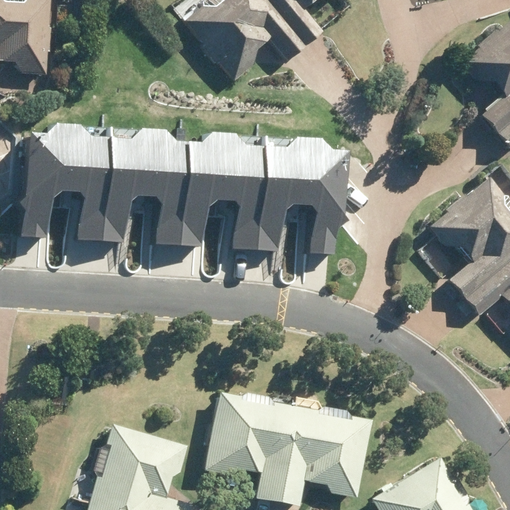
[(0,0),(0,59),(12,60),(24,74),(46,76),(48,52),(51,52),(54,28),(51,28),(53,0),(0,0)]
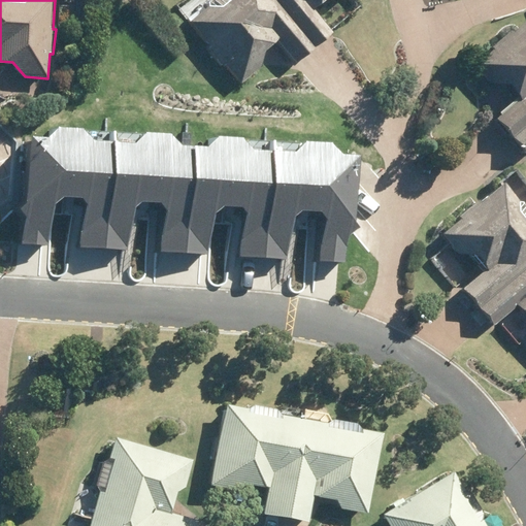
[(209,4),(192,19),(242,81),(262,65),(265,47),(277,36),(297,61),(316,46),(278,0),(210,0),(209,4)]
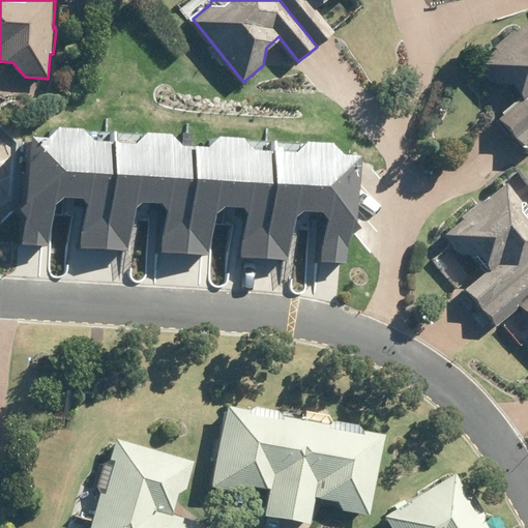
[(280,0),(317,47),(335,31),(316,6),(323,0),(280,0)]
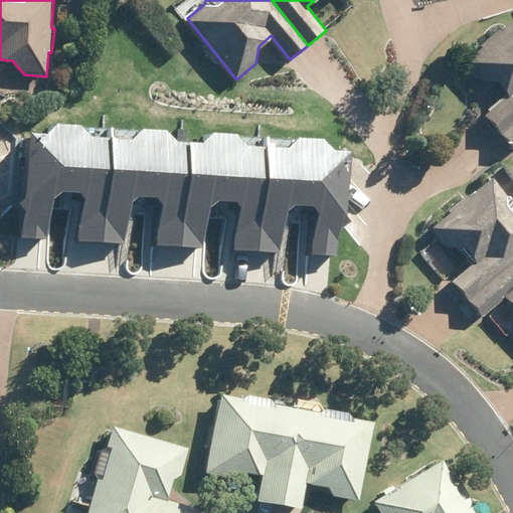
[(509,96),(486,115),(501,132),(512,122),(512,21),(466,61),(481,81),(499,82),(509,96)]
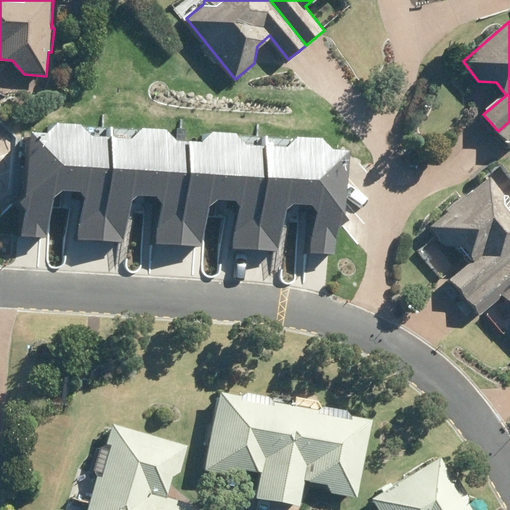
[(509,121),(498,131),(509,145),(509,121)]
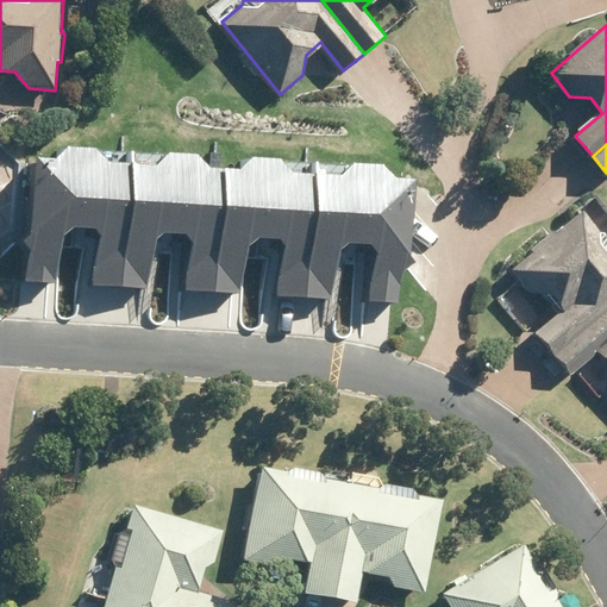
[(27,248),(25,279),(57,281),(61,236),(77,221),(89,221),(97,230),(93,283),(119,286),(129,163),(106,162),(94,148),(72,146),(55,160),(36,158),(30,233),(23,241),(27,248)]
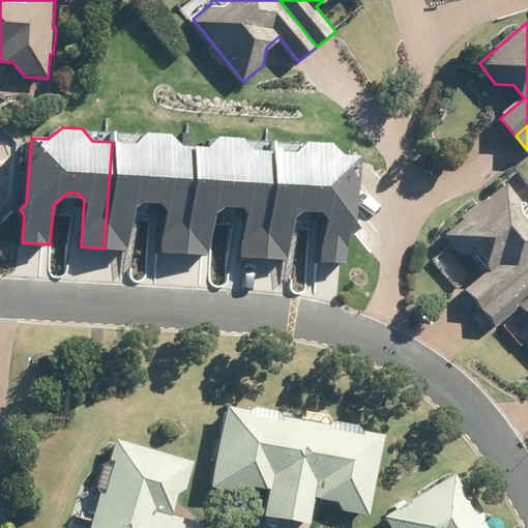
[(164,208),(160,250),(184,252),(193,146),(182,145),(172,135),(147,134),(135,144),(112,142),(104,248),(130,251),(134,203),(141,197),(155,198),(164,208)]
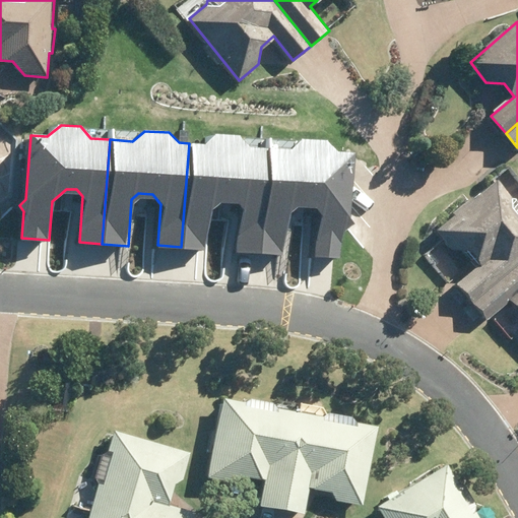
[(233,197),(241,207),(238,250),(260,251),(268,149),(248,147),(238,136),(215,134),(203,144),(189,143),(181,247),(204,249),(207,210),(216,202),(219,202),(225,197),(233,197)]
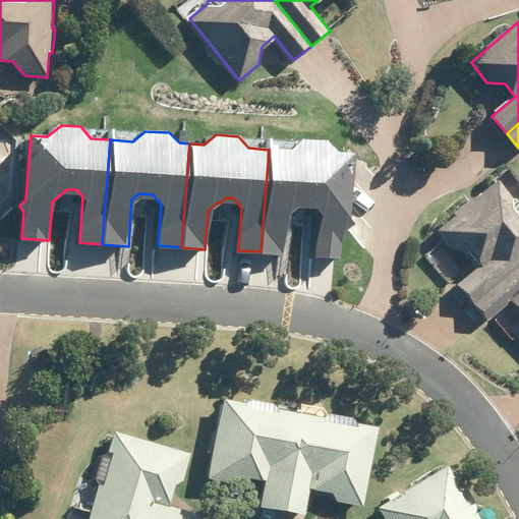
[(319,213),(316,255),(340,257),(342,234),(348,229),(353,153),(335,151),(326,140),(303,139),(290,151),(269,150),(261,251),(285,253),(288,212),(299,203),(310,203),(319,213)]
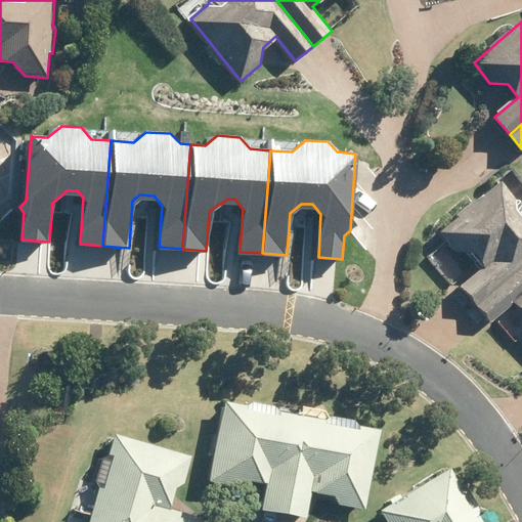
[(483,265),(460,285),(475,303),(521,264),(521,200),(520,198),(515,198),(501,180),(477,200),(474,197),(454,213),(457,216),(439,230),(454,251),(473,253),(483,265)]
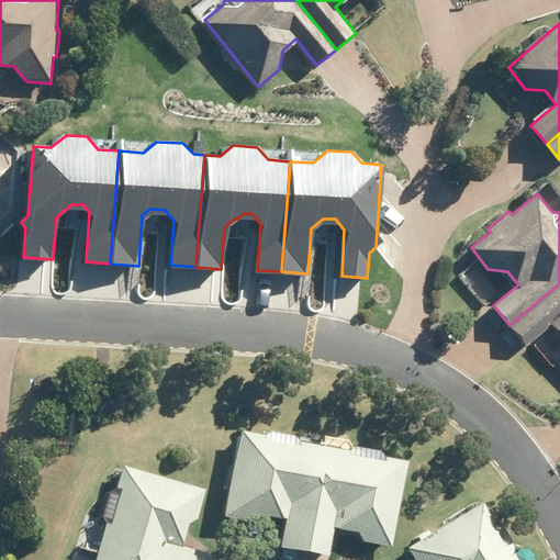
[(559,283),(510,325),(526,345),(552,323),(559,332),(559,283)]
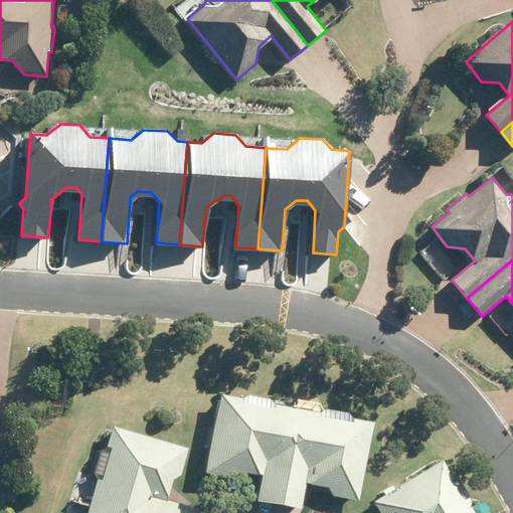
[(220,395),(207,471),(233,476),(242,469),(265,473),(259,501),(282,505),(299,408),(274,404),(270,398),(252,394),(246,399),(220,395)]
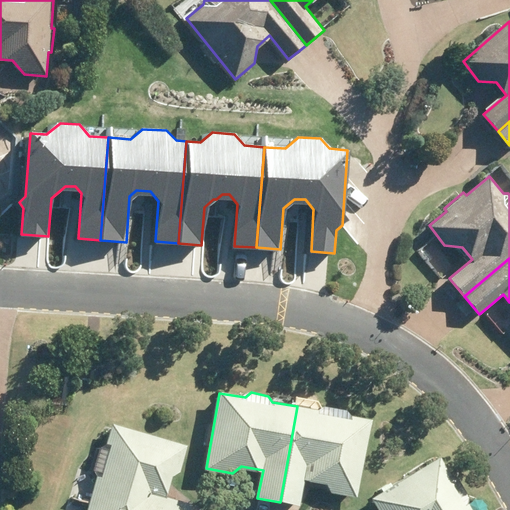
[(297,406),(280,502),(300,506),(305,477),(325,480),(332,491),(358,496),(372,419),(350,415),(345,409),(325,406),(319,410),(297,406)]
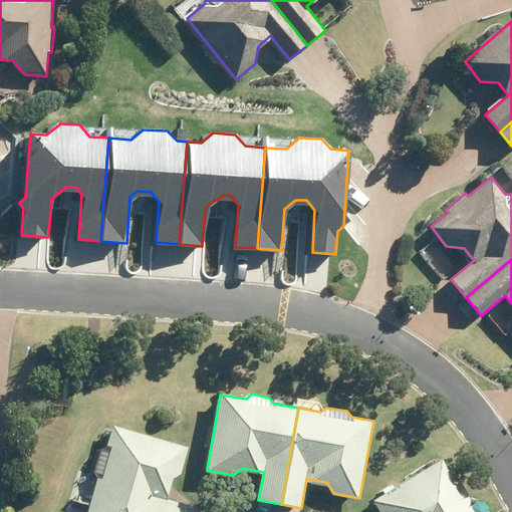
[(92,503),(123,511),(192,511),(194,506),(165,498),(171,478),(182,472),(189,446),(113,426),(107,447),(101,451),(95,471),(99,478),(92,503)]
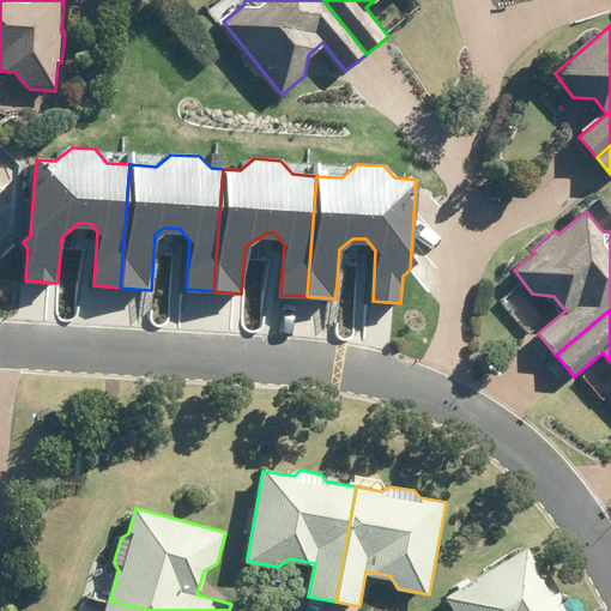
[(527,548),(448,597),(457,610),(566,610),(561,603),(563,594),(552,576),(543,575),(527,548)]
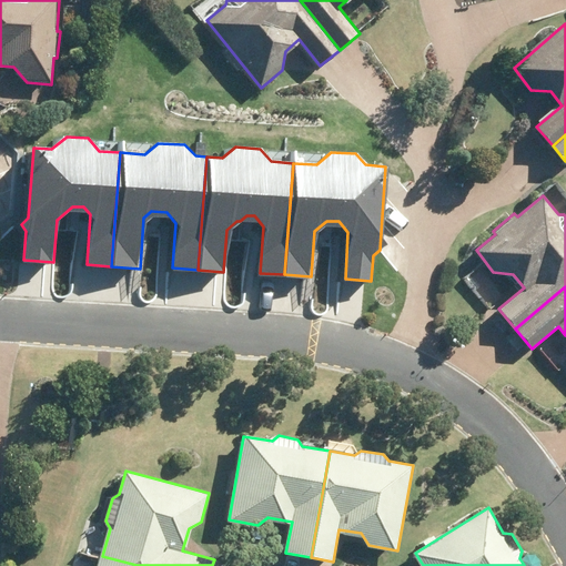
[(137,565),(102,556),(99,565),(137,565)]
